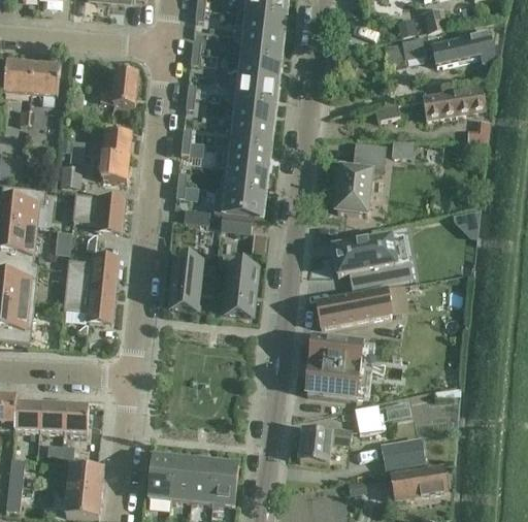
[(197,0),(196,7),(204,8),(205,0),(197,0)]
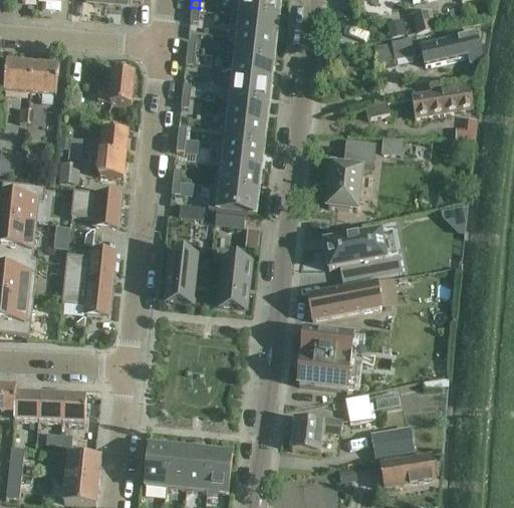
[(232,0),(231,13),(240,14),(278,18),(280,0),(232,0)]
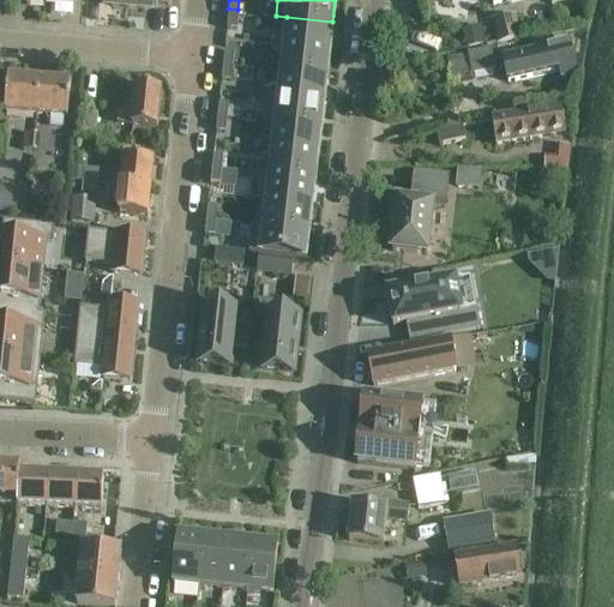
[(228,8),(227,23),(236,24),(238,10),(228,8)]
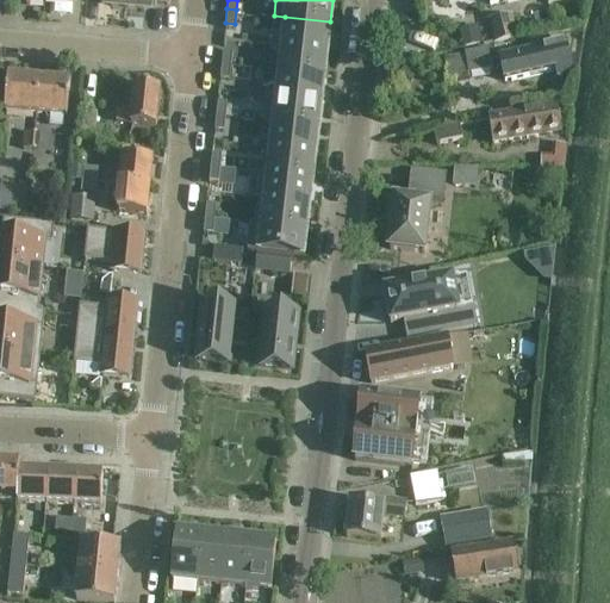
[(489,18),(493,37),(517,31),(511,13),(489,18)]
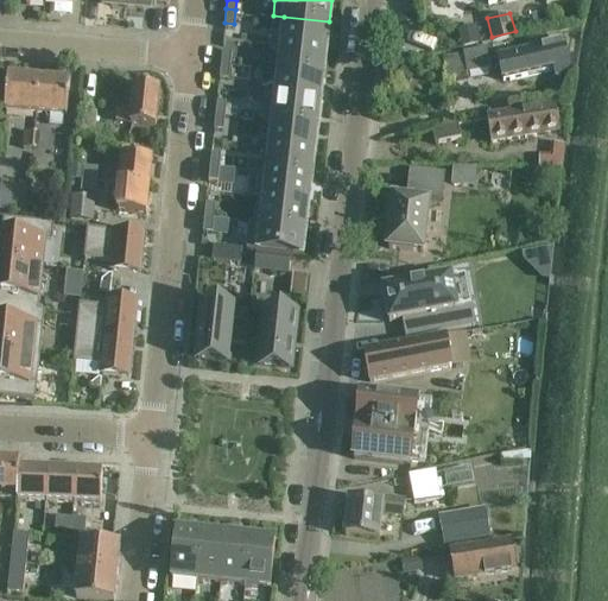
[(284,17),(280,40),(325,45),(329,21),(284,17)]
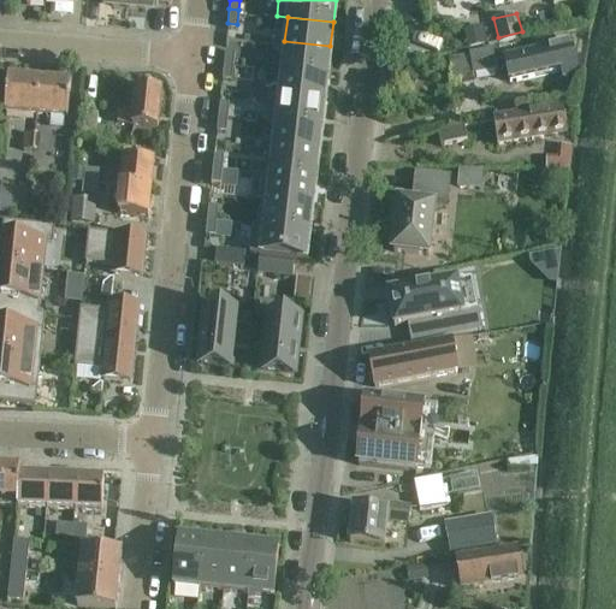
[(463,23),(468,43),(489,39),(484,18),(463,23)]
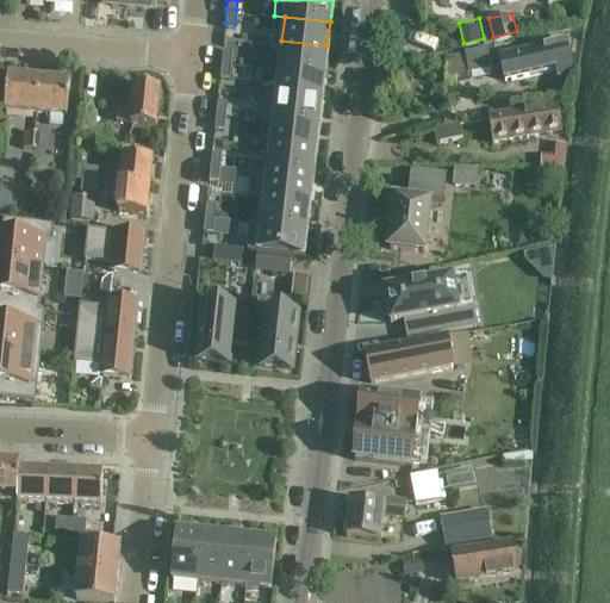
[(551,39),(548,31),(530,36),(531,42),(497,50),(504,78),(554,64),(556,73),(572,68),(565,36),(551,39)]
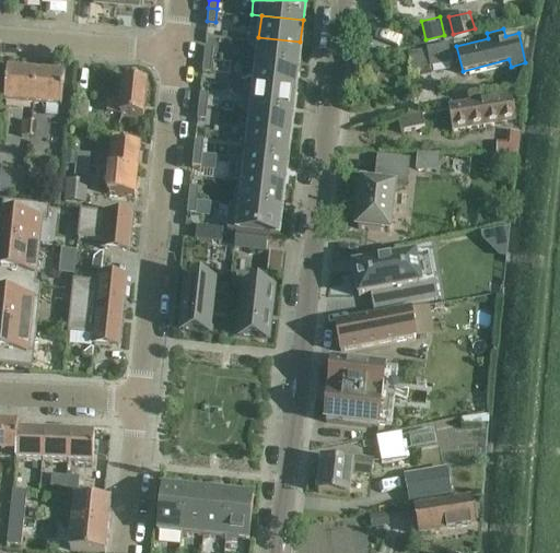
[(371,35),(358,37),(359,51),(373,49),(371,35)]
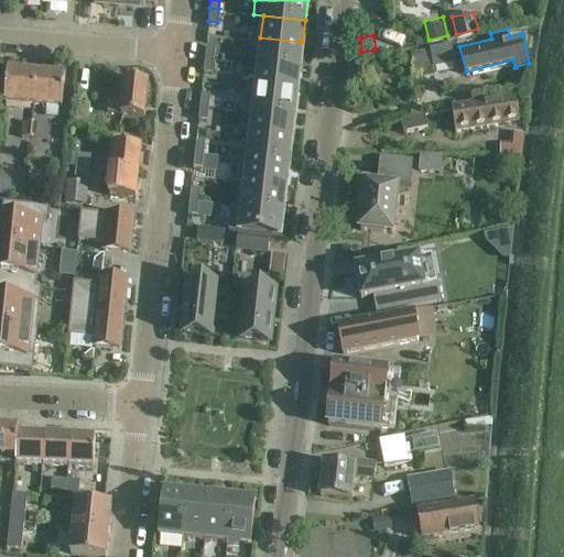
[(260,37),(258,61),(300,65),(302,42),(260,37)]
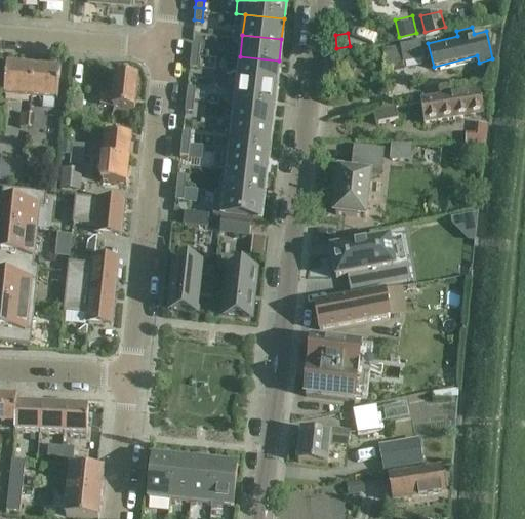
[(385,67),(404,64),(403,58),(423,54),(420,38),(381,45),(384,54),(382,54),(385,67)]
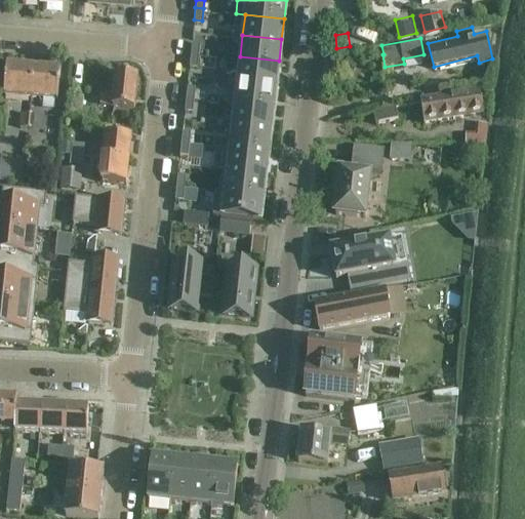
[(192,39),(191,51),(199,52),(200,40),(192,39)]
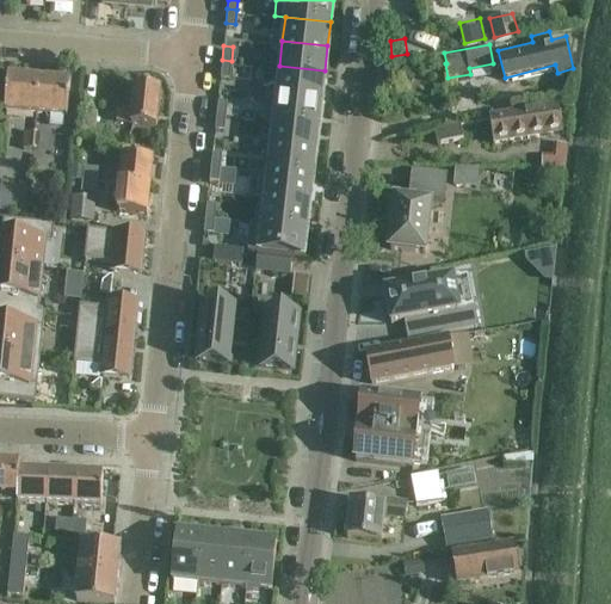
[(222,60),(221,74),(230,75),(232,61),(222,60)]
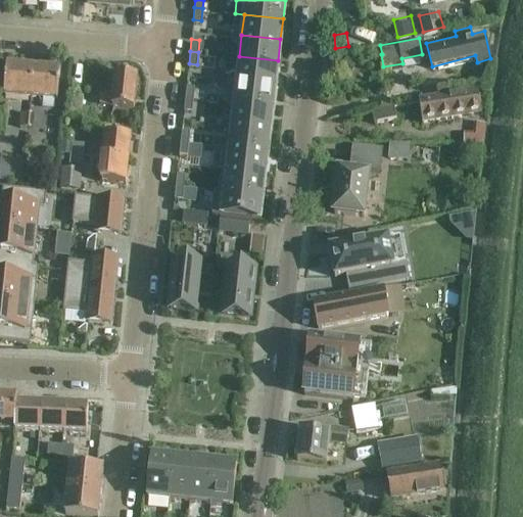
[(347,52),(339,64),(349,71),(357,59),(347,52)]
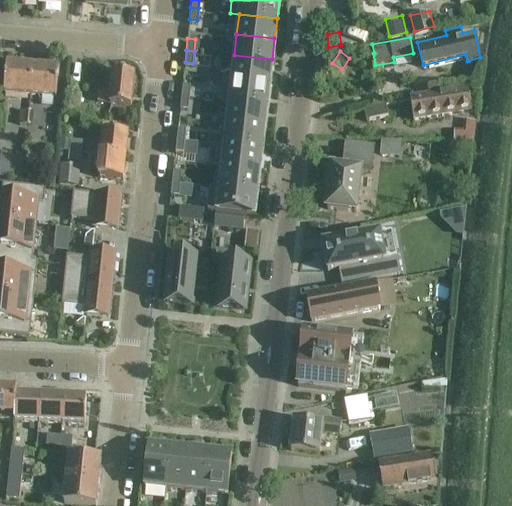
[(234,56),(232,77),(270,81),(272,59),(234,55),(234,56)]
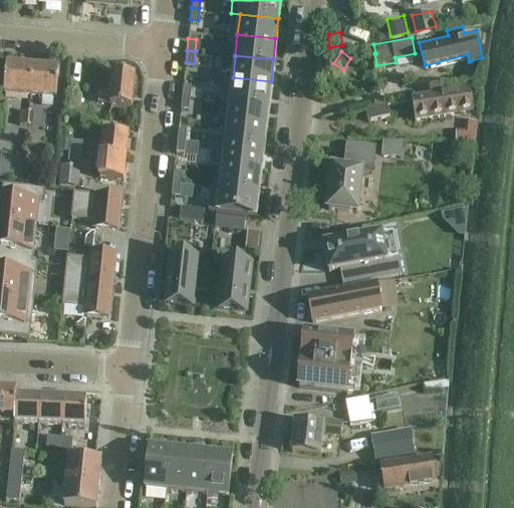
[(30,92),(32,61),(6,59),(4,90),(30,92)]
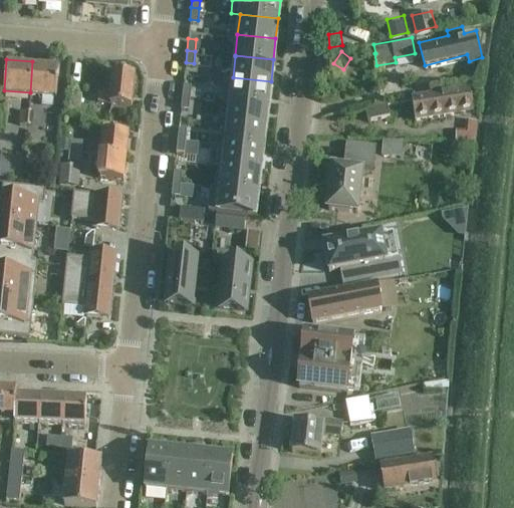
[(32,61),(30,92),(56,94),(59,64),(32,61)]
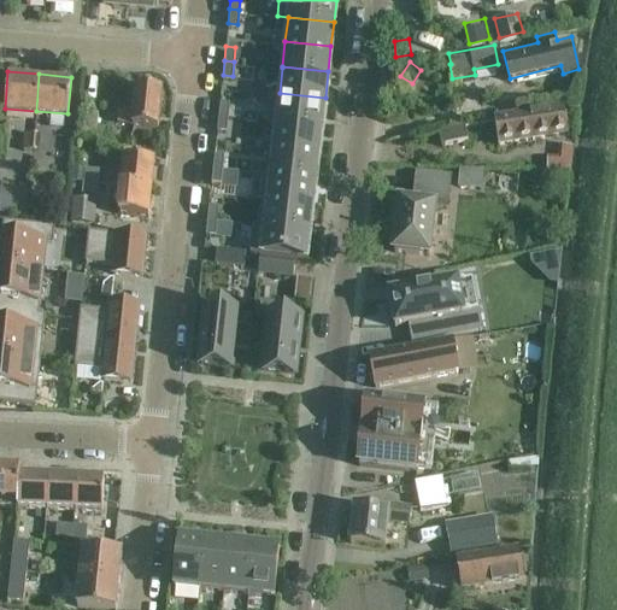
[(158,124),(162,84),(136,82),(134,105),(118,104),(117,118),(130,119),(130,121),(158,124)]
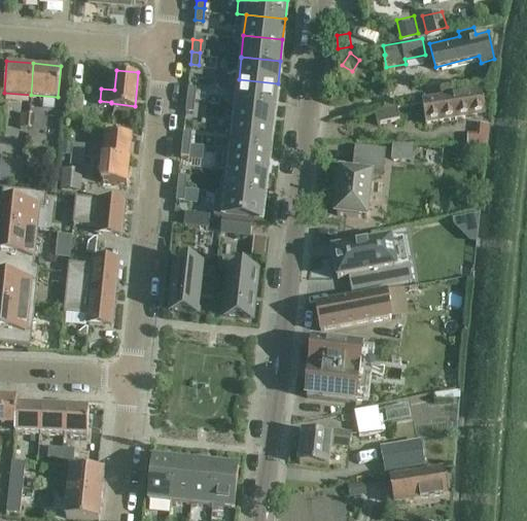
[(239,79),(236,101),(275,105),(278,83),(239,79)]
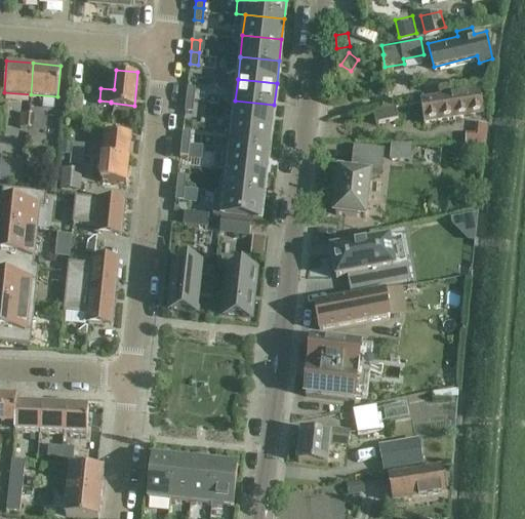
[(188,83),(187,94),(194,95),(195,84),(188,83)]
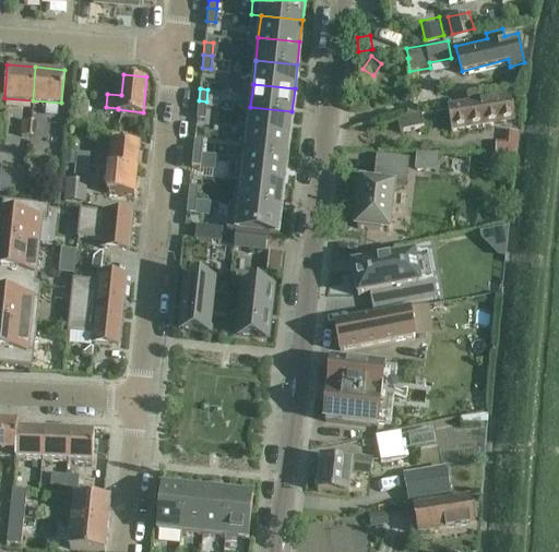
[(451,128),(515,116),(511,92),(447,103),(451,128)]
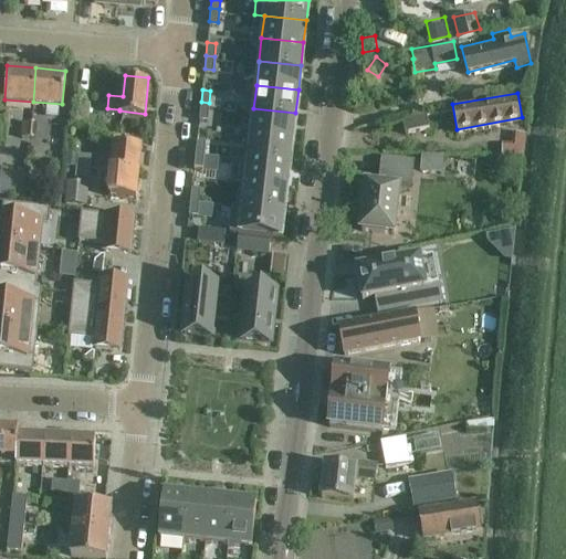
[(201,102),(200,115),(208,116),(209,103),(201,102)]
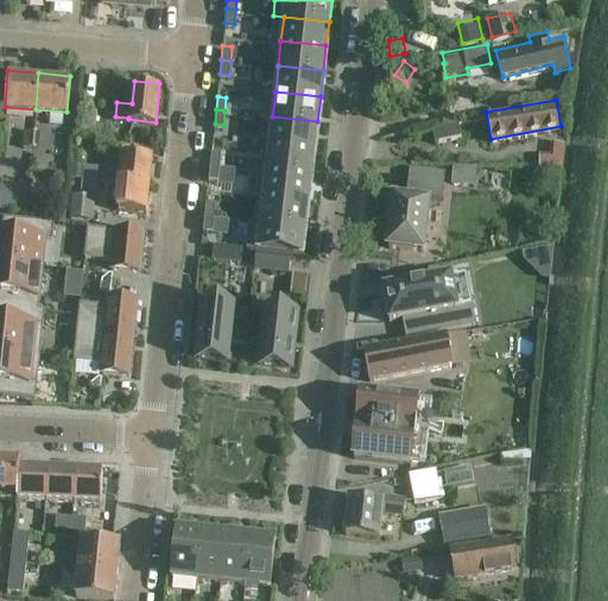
[(272,118),(270,141),(315,146),(317,121),(272,116),(272,118)]
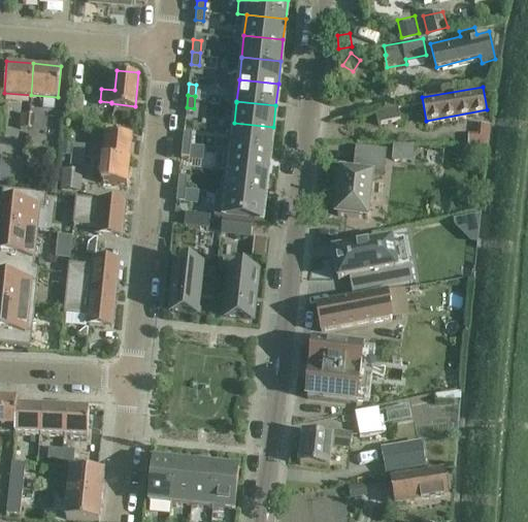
[(377,120),(400,116),(397,103),(375,107),(377,120)]
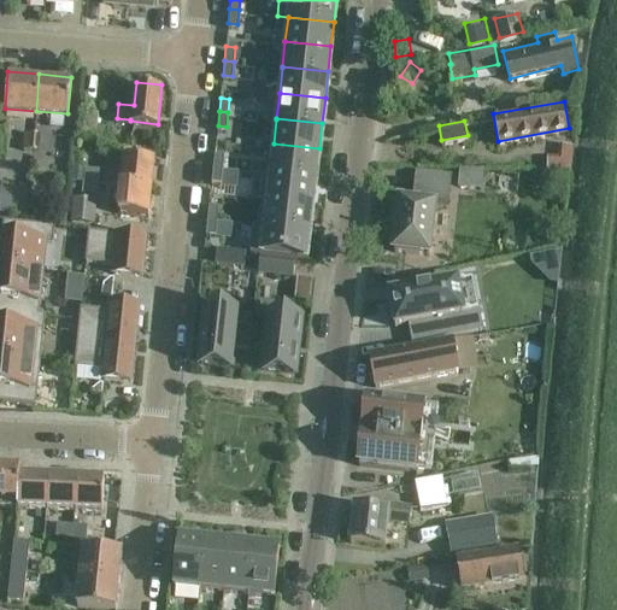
[(35,146),(37,129),(24,129),(23,145),(35,146)]
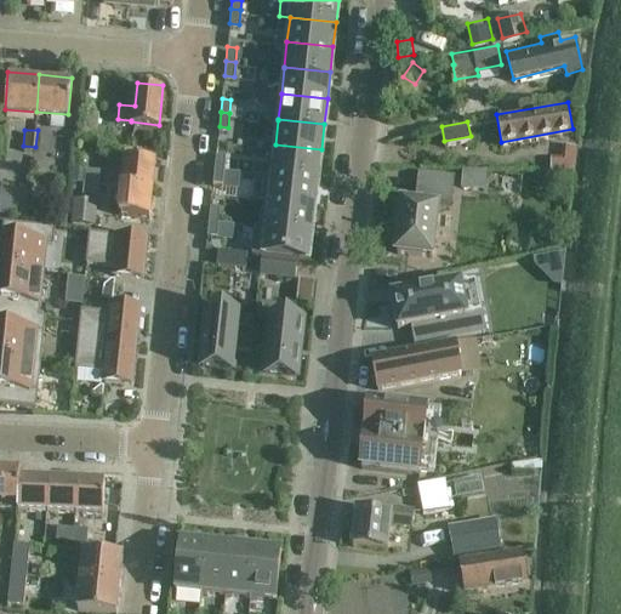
[(550,168),(571,166),(574,166),(577,142),(575,141),(567,140),(563,155),(551,155),(550,168)]
